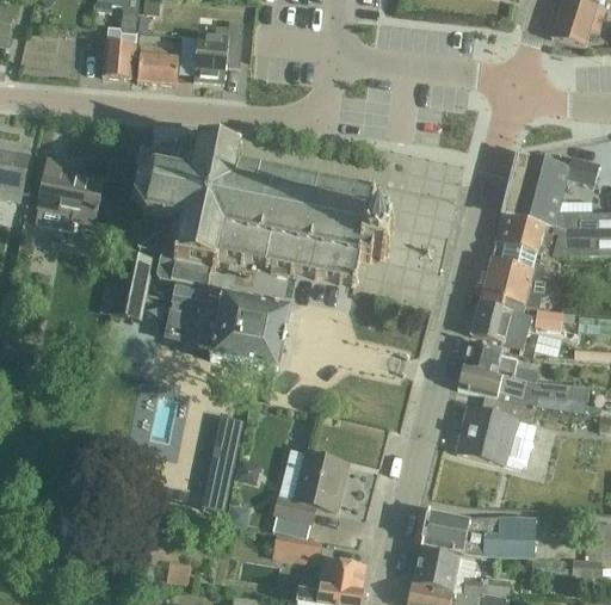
[(96,0),(94,11),(110,12),(111,5),(123,6),(121,29),(106,28),(105,41),(102,75),(133,79),(139,0),(96,0)]
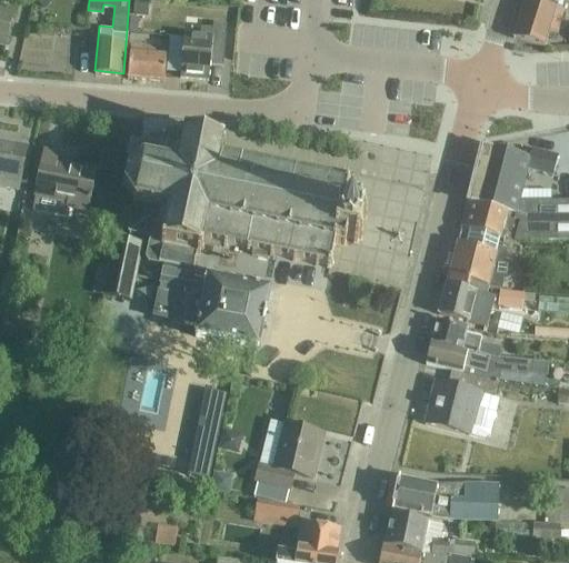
[(135,0),(133,10),(145,11),(146,0),(135,0)]
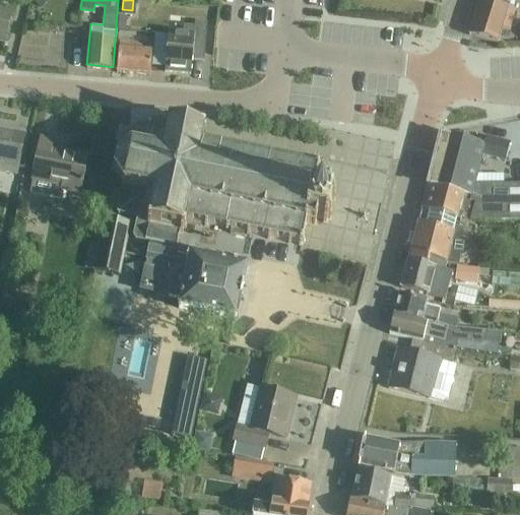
[(479,0),(470,30),(486,36),(498,39),(502,24),(510,26),(512,19),(504,16),(508,4),(513,6),(515,0),(479,0)]
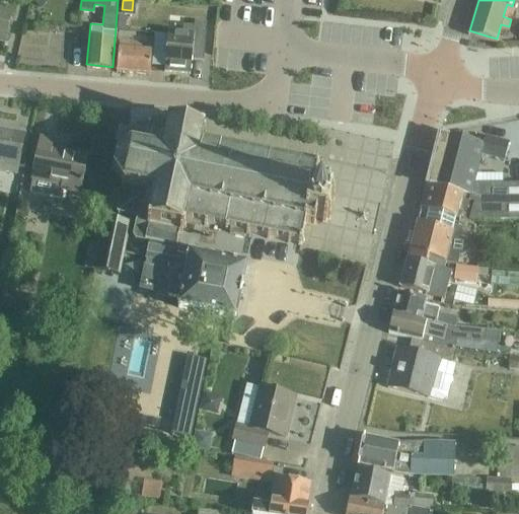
[(0,38),(4,40),(12,5),(0,1),(0,38)]
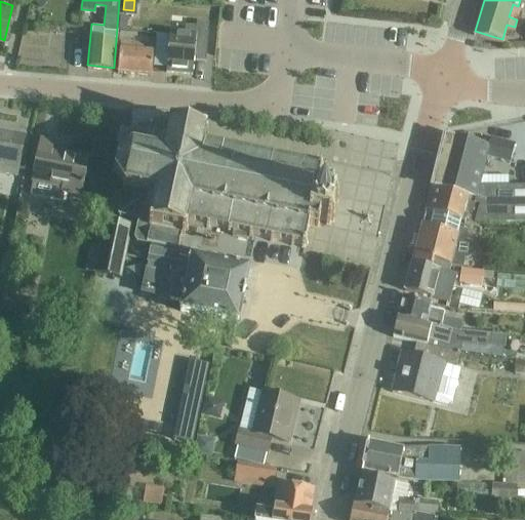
[(120,13),(119,26),(127,27),(128,13),(120,13)]
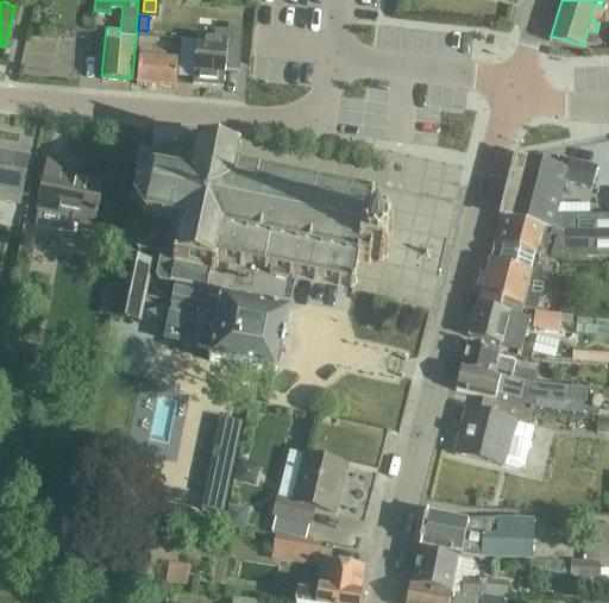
[(198,38),(194,79),(224,81),(226,58),(240,60),(243,22),(228,20),(227,25),(215,24),(214,39),(198,38)]
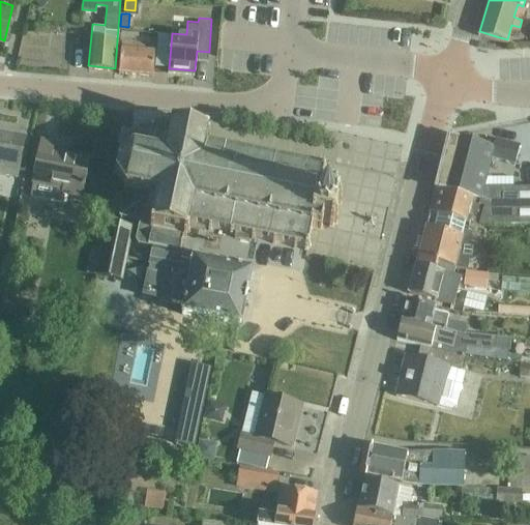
[(122,38),(120,69),(154,71),(156,40),(122,38)]
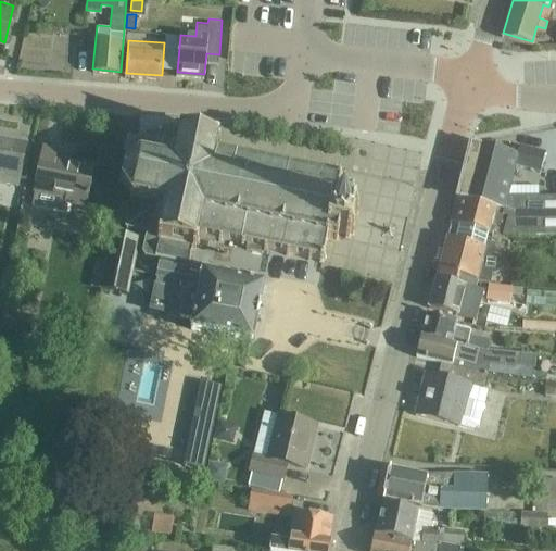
[(144,253),(160,257),(189,263),(190,261),(193,245),(196,246),(197,242),(199,243),(200,240),(197,240),(198,235),(215,239),(216,235),(219,235),(219,238),(222,238),(223,236),(242,239),(241,242),(244,243),(244,240),(248,241),(247,246),(261,249),(262,243),(265,245),(264,248),(267,248),(267,245),(287,249),(286,252),(289,252),(290,250),(310,253),(308,257),(312,258),(312,254),(320,257),(319,259),(323,260),(323,257),(326,258),(327,254),(324,254),(327,237),(337,238),(339,229),(346,230),(345,235),(349,235),(350,232),(353,233),(354,228),(351,228),(354,212),(357,212),(358,209),(354,208),(355,204),(352,203),(351,207),(343,205),(345,197),(336,195),(339,176),(341,177),(342,174),(340,174),(341,171),(339,171),(338,173),(329,172),(329,168),(326,168),(326,171),(306,166),(307,164),(304,163),(304,166),(285,162),(285,160),(281,159),(281,162),(278,161),(279,157),(264,153),(263,158),(261,158),(262,154),(258,154),(258,157),(238,152),(239,150),(236,149),(236,152),(232,151),(234,147),(215,143),(216,138),(219,139),(220,136),(217,136),(217,134),(215,134),(215,135),(206,134),(210,120),(140,114),(139,135),(129,133),(126,149),(139,151),(139,154),(127,162),(126,160),(123,163),(125,165),(123,179),(119,179),(121,183),(124,183),(131,195),(130,198),(131,200),(127,225),(146,228),(141,248),(144,253)]
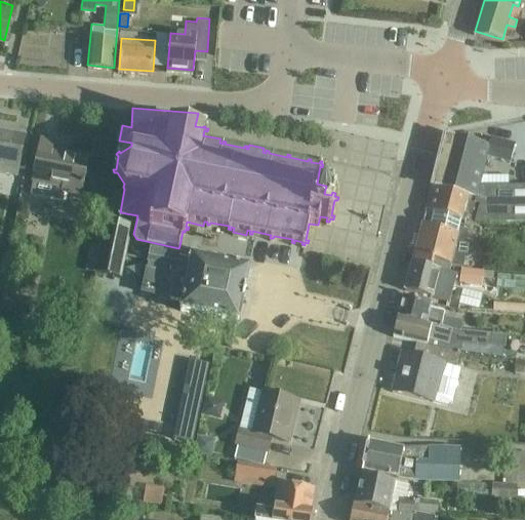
[(0,167),(17,171),(26,131),(0,126),(0,167)]
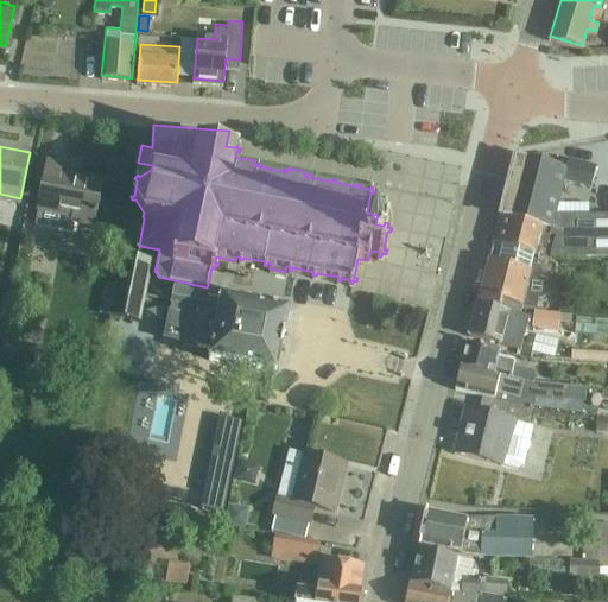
[(517,153),(500,213),(542,223),(534,253),(538,253),(538,255),(550,258),(550,255),(569,255),(607,254),(607,211),(588,213),(588,200),(559,200),(565,177),(591,184),(596,163),(568,156),(565,165),(526,156),(517,153)]
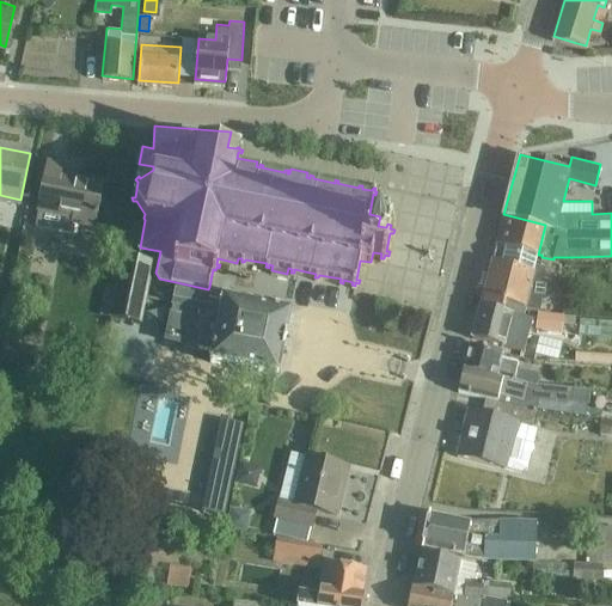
[(48,158),(37,207),(35,220),(69,228),(72,219),(96,224),(105,179),(62,170),(65,161),(48,158)]
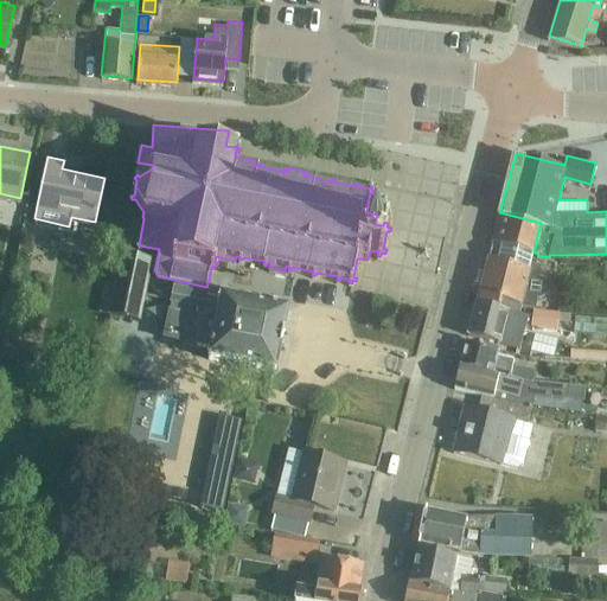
[(499,212),(477,300),(498,306),(500,298),(532,306),(534,295),(535,295),(536,295),(537,295),(538,294),(540,294),(541,293),(542,293),(543,292),(544,291),(545,289),(545,288),(545,287),(547,286),(547,285),(547,283),(545,282),(545,281),(545,280),(544,279),(544,277),(543,276),(542,276),(542,275),(541,275),(540,274),(538,274),(537,274),(536,274),(538,262),(531,261),(534,253),(541,223),(499,212)]
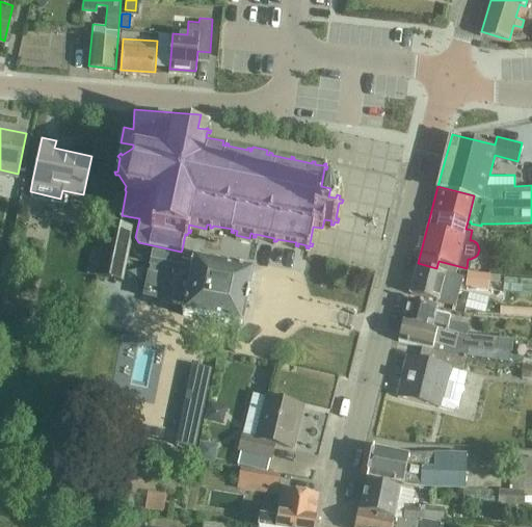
[(96,243),(90,271),(96,272),(123,278),(133,225),(107,219),(102,244),(96,243)]
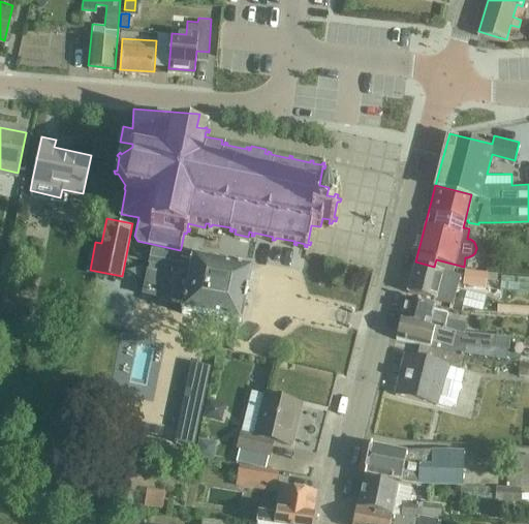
[(146,281),(143,293),(156,295),(172,298),(177,299),(183,301),(182,305),(182,309),(181,310),(183,310),(184,310),(214,316),(237,320),(237,321),(239,321),(240,321),(250,267),(193,255),(194,252),(194,251),(181,248),(180,250),(152,244),(149,260),(146,281)]
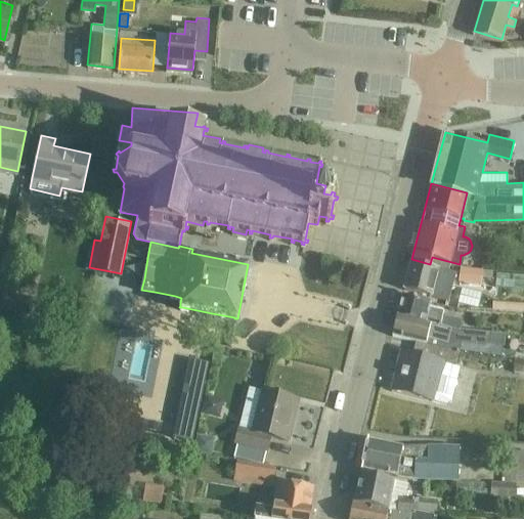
[(430,264),(411,259),(410,259),(403,286),(442,297),(445,287),(449,288),(453,273),(456,274),(460,264),(432,257),(430,264)]
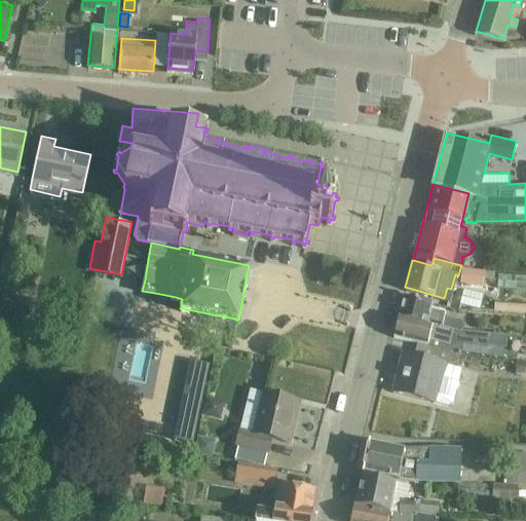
[(483,283),(484,269),(463,267),(462,281),(483,283)]
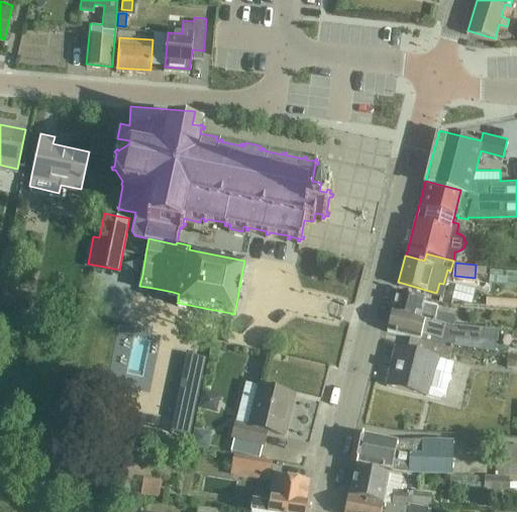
[(445,281),(443,296),(463,299),(467,284),(445,281)]
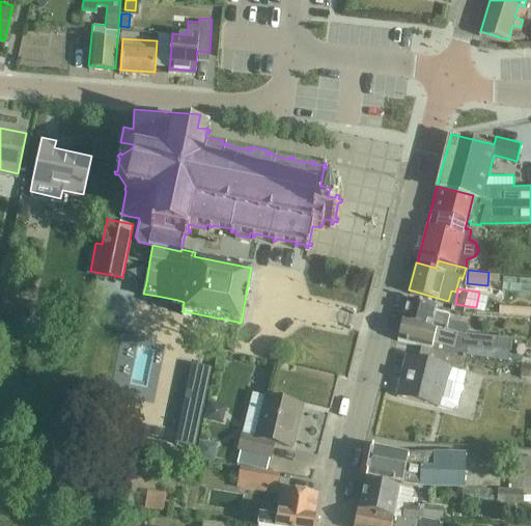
[(34,300),(3,295),(1,309),(32,315),(34,300)]
